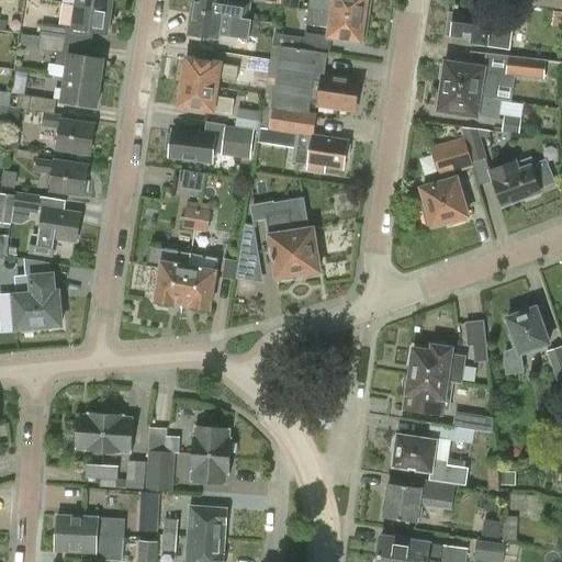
[(111,12),(112,0),(75,0),(75,6),(111,12)]
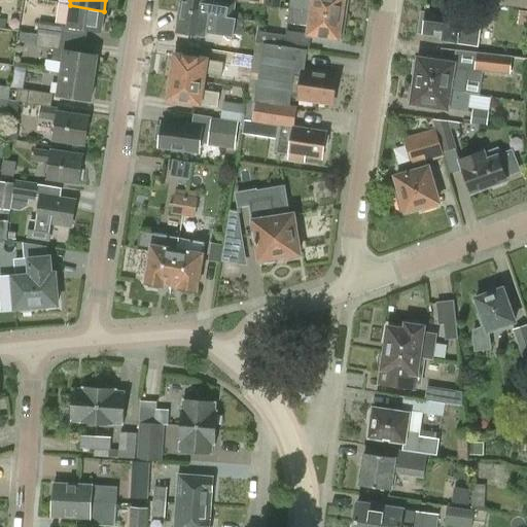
[(210,1),(210,0),(180,0),(179,11),(235,21),(235,20),(234,20),(235,5),(210,1)]
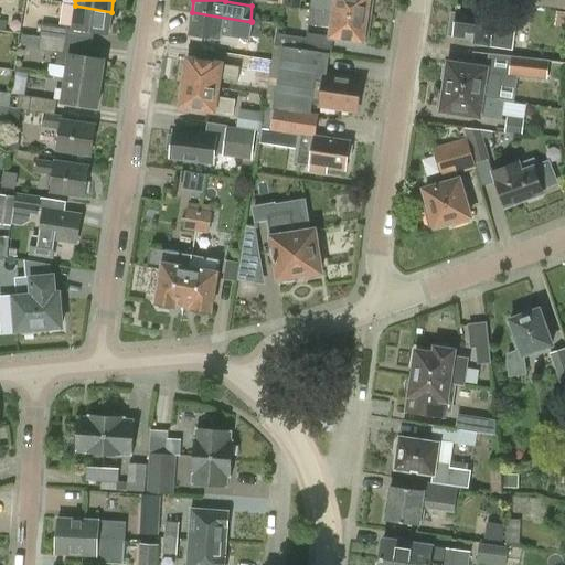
[(310,0),(309,11),(356,18),(364,19),(365,19),(372,20),(374,4),(368,3),(368,0),(310,0)]
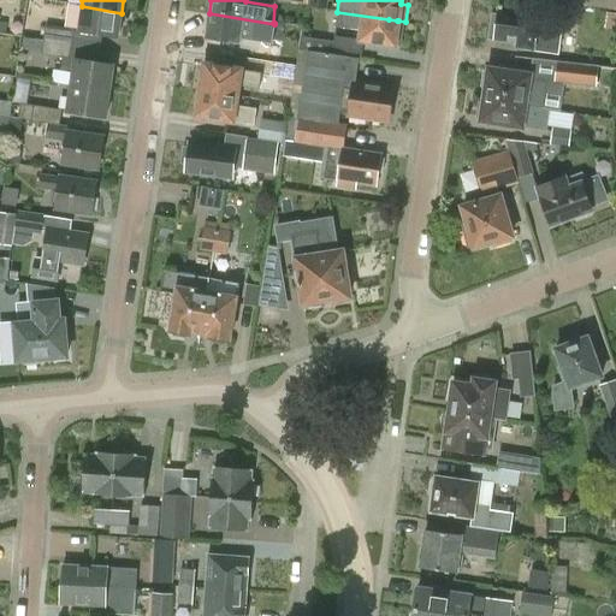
[(117,40),(122,13),(82,6),(78,34),(117,40)]
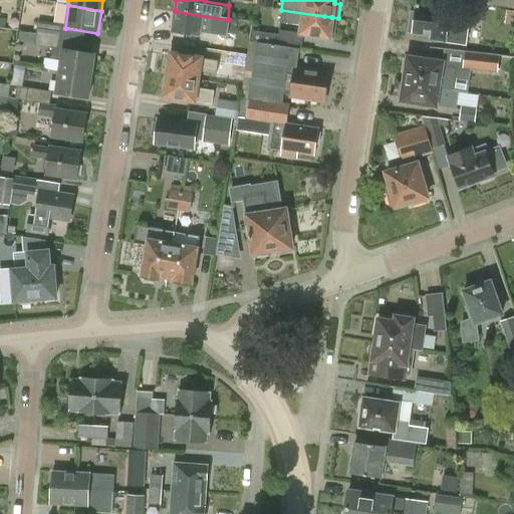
[(431,41),(445,42),(445,43),(466,46),(467,36),(469,35),(469,34),(469,33),(468,32),(471,13),(448,9),(448,11),(417,7),(416,14),(411,13),(408,33),(413,34),(431,37),(431,41)]
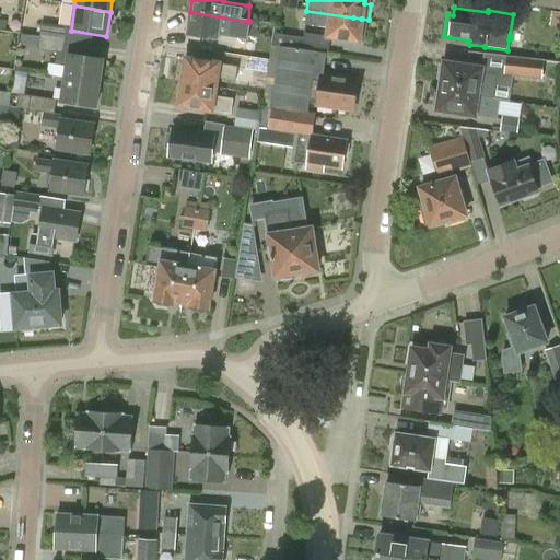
[(306,11),(305,25),(329,30),(328,37),(331,38),(339,39),(349,41),(358,43),(359,42),(360,34),(366,35),(369,20),(362,19),(361,19),(353,18),(306,11)]
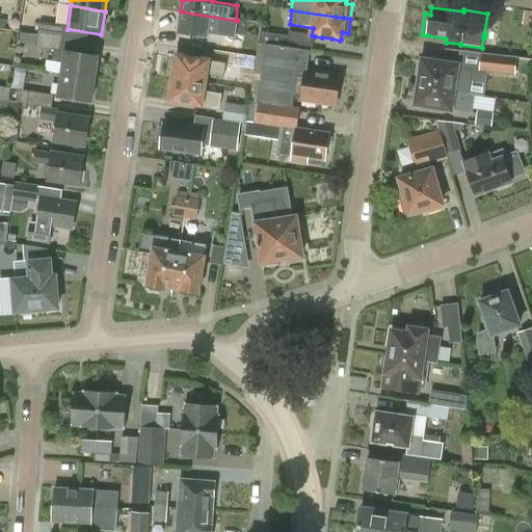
[(234,40),(237,21),(181,11),(178,33),(207,38),(207,35),(234,40)]
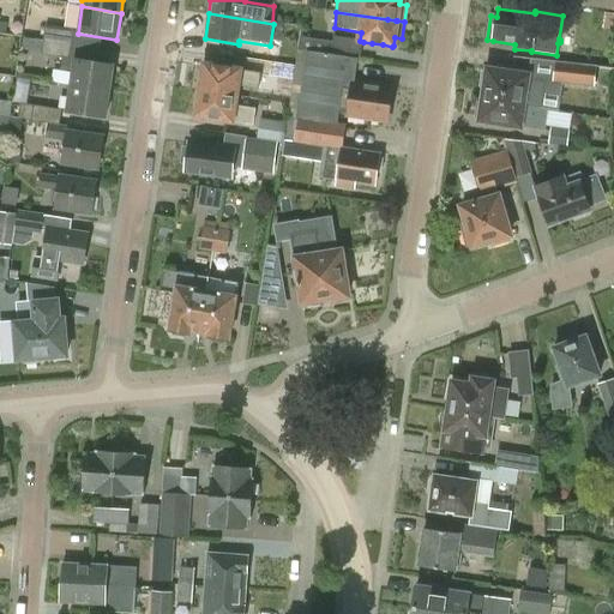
[(46,28),(43,42),(71,46),(73,32),(46,28)]
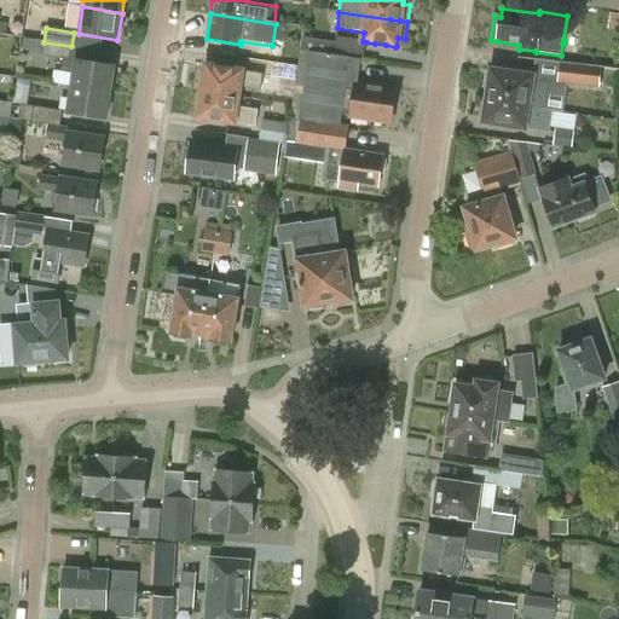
[(304,39),(301,52),(310,53),(310,52),(335,57),(336,44),(304,39)]
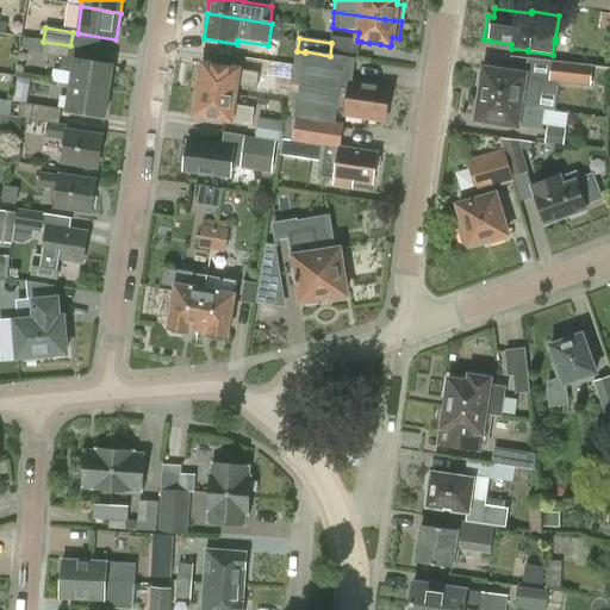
[(68,58),(70,45),(43,42),(42,55),(61,57),(68,58)]
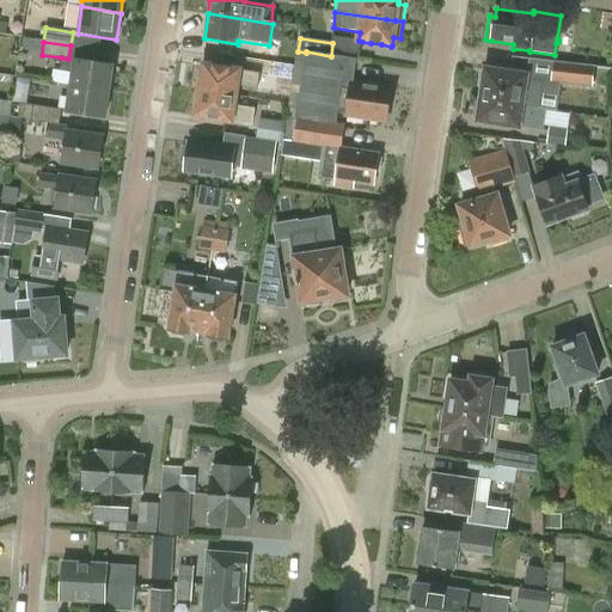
[(295,120),(300,121),(301,118),(334,123),(334,126),(336,126),(336,123),(337,112),(341,90),(350,90),(350,85),(353,85),(356,60),(331,56),(306,51),(306,53),(295,120)]
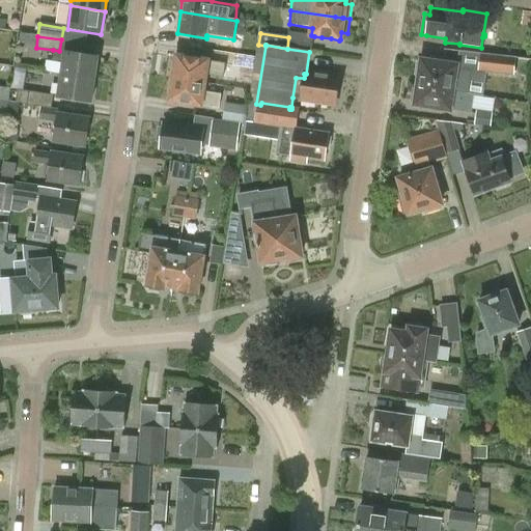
[(98,57),(59,51),(53,50),(51,61),(62,63),(60,75),(94,80),(98,57)]
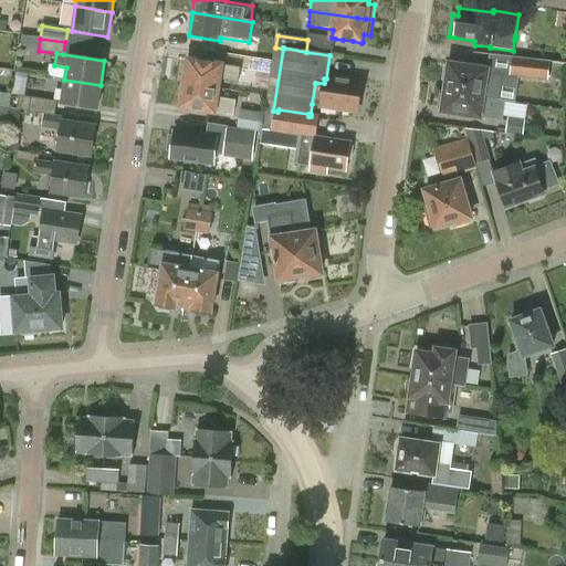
[(510,76),(486,73),(486,70),(449,64),(448,67),(444,67),(442,81),(446,81),(444,88),(448,88),(453,90),(473,93),(481,94),(483,94),(483,98),(505,102),(514,103),(517,76),(548,81),(551,62),(512,58),(510,76)]
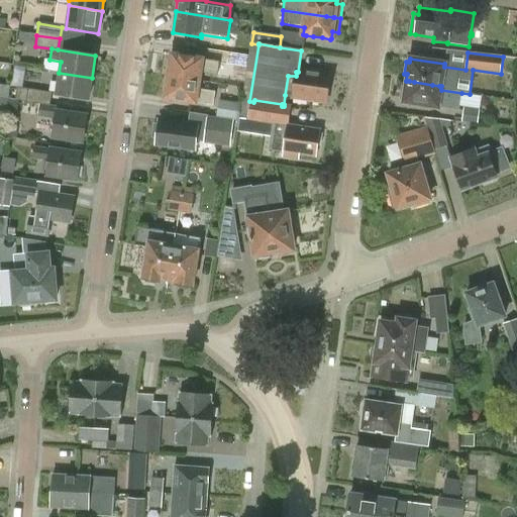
[(245,73),(248,57),(227,54),(224,70),(245,73)]
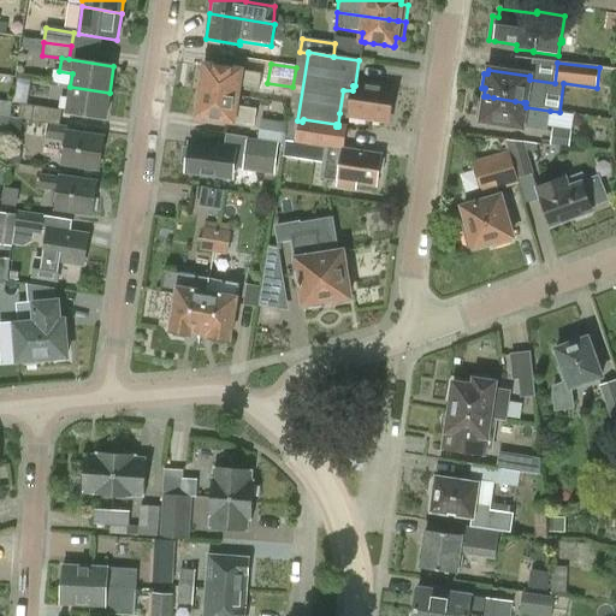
[(237,98),(238,88),(259,90),(261,75),(241,71),(205,65),(203,73),(200,73),(197,90),(237,98)]
